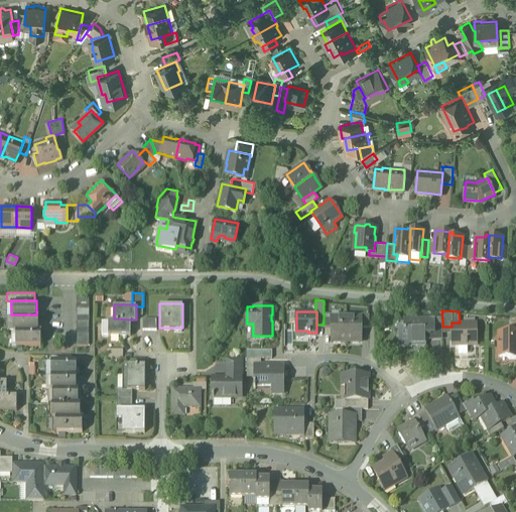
[(36,314),(14,314),(13,329),(16,329),(38,329),(38,314),(36,314)]
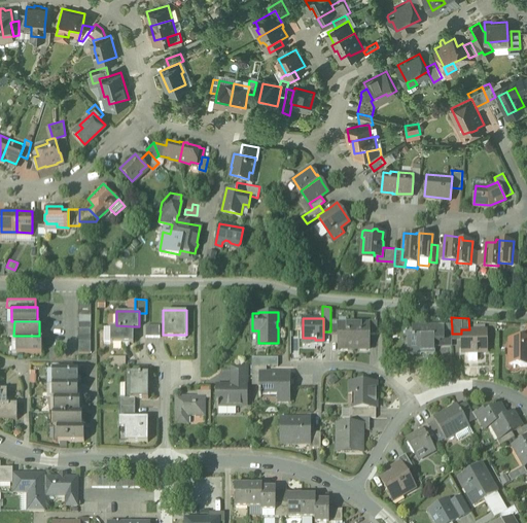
[(354,348),(354,321),(339,321),(339,348),(354,348)]
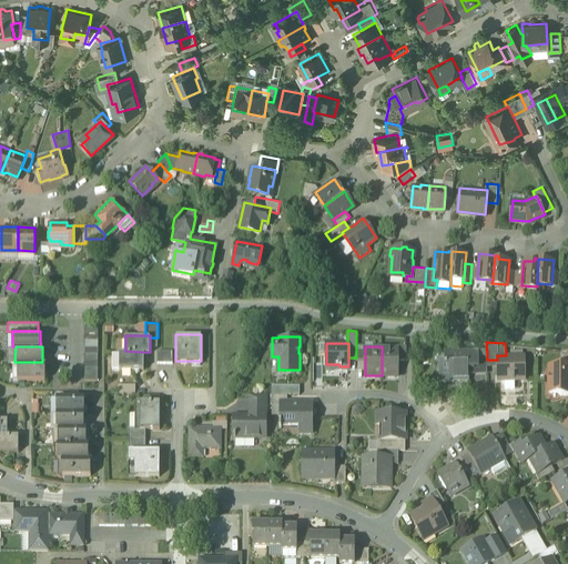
[(398,346),(382,346),(382,375),(398,374),(398,346)]
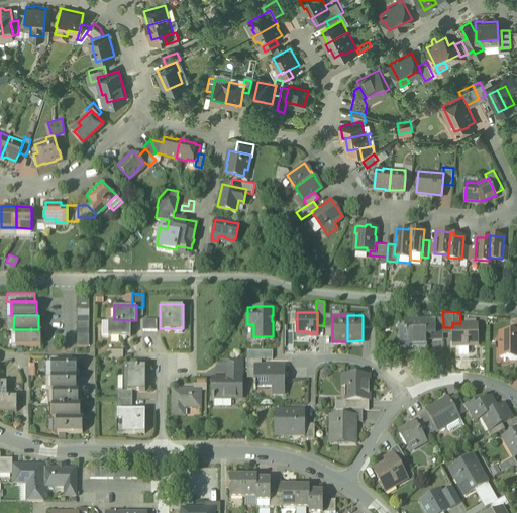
[(158,317),(143,317),(143,328),(158,328),(158,317)]
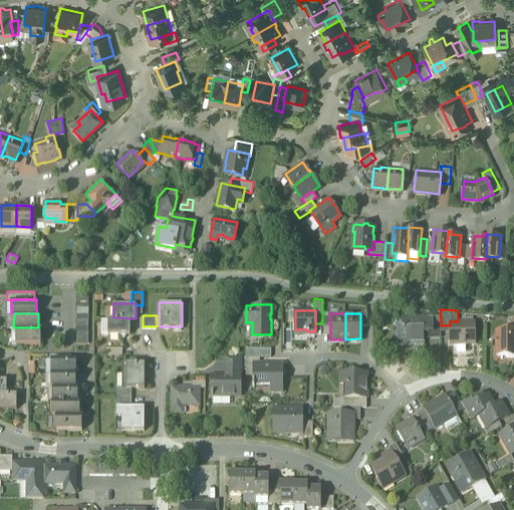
[(429,316),(403,316),(403,326),(398,326),(398,342),(411,342),(411,340),(424,340),(424,334),(428,334),(428,331),(429,331),(429,320),(429,316)]
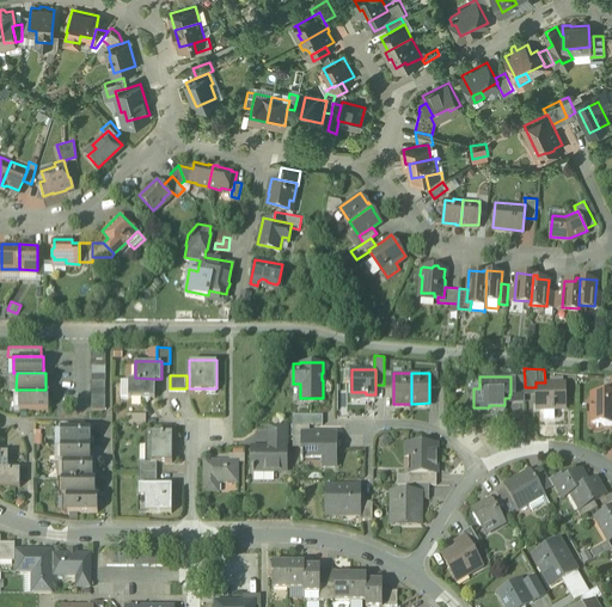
[(135,378),(129,378),(128,396),(155,396),(155,379),(135,378)]
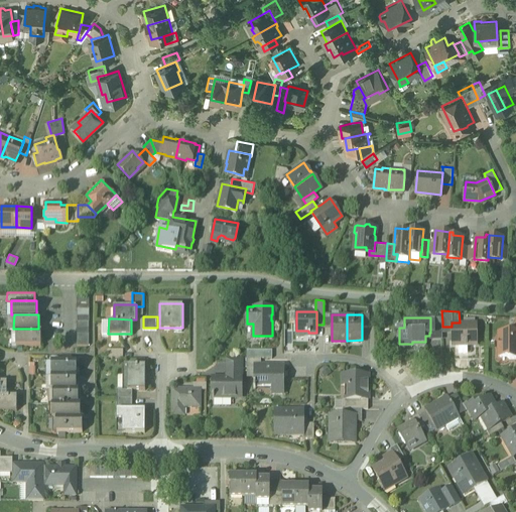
[(442,327),(442,322),(430,322),(430,333),(429,333),(429,336),(442,336),(442,327)]
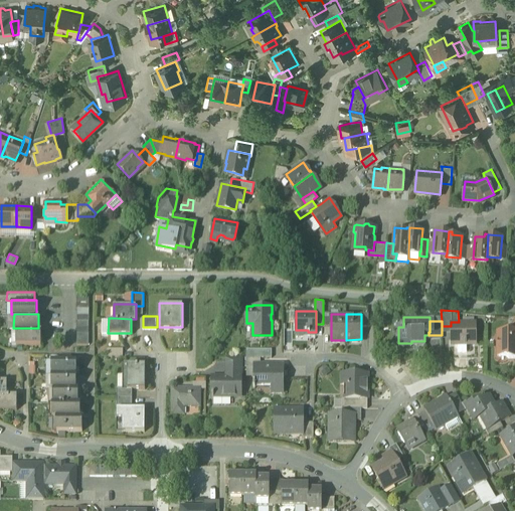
[(475,323),(475,322),(459,322),(457,322),(451,322),(451,326),(452,341),(465,340),(465,343),(467,343),(467,342),(474,342),(474,323),(475,323)]
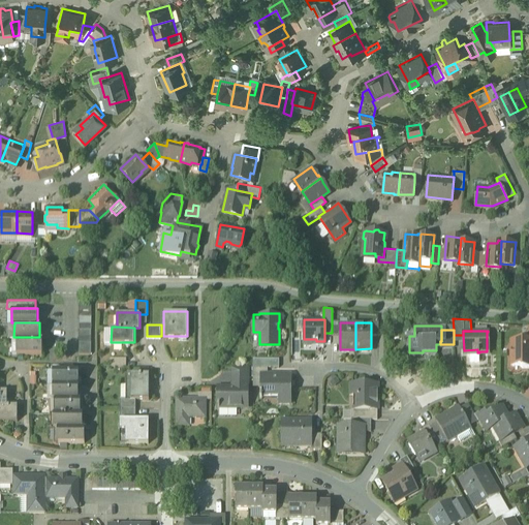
[(39,337),(17,337),(17,351),(42,351),(42,337),(39,337)]
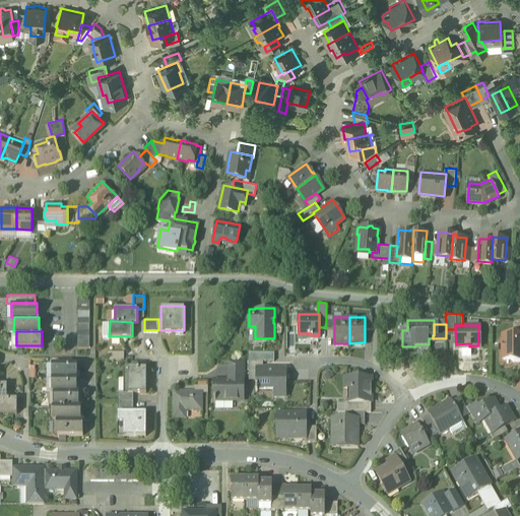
[(519,332),(519,333),(513,333),(511,335),(507,335),(505,337),(505,345),(503,347),(503,355),(505,358),(511,358),(513,360),(519,359),(519,332)]
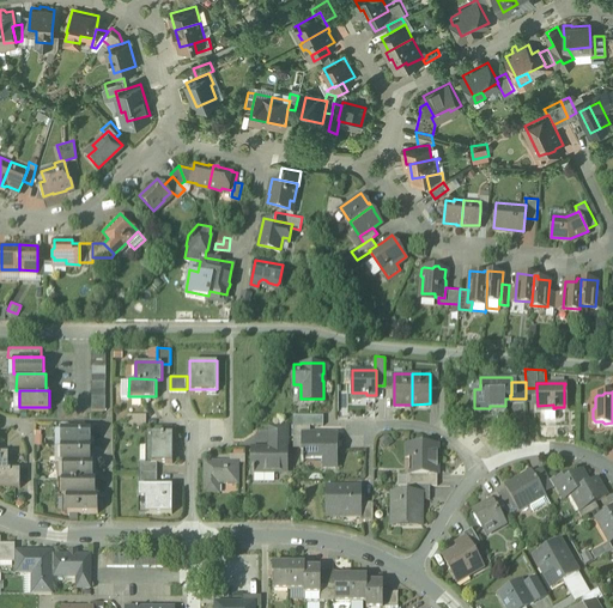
[(35,420),(34,442),(46,442),(47,421),(35,420)]
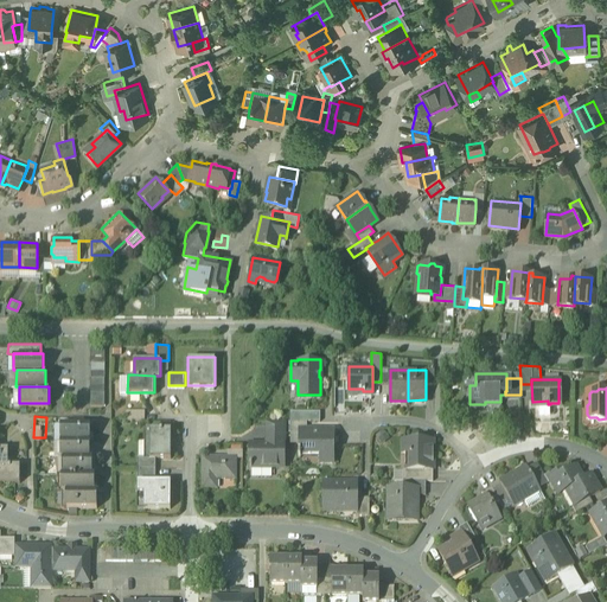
[(333,465),(334,427),(306,427),(306,421),(289,421),(289,429),(300,429),(300,456),(317,456),(317,465),(333,465)]
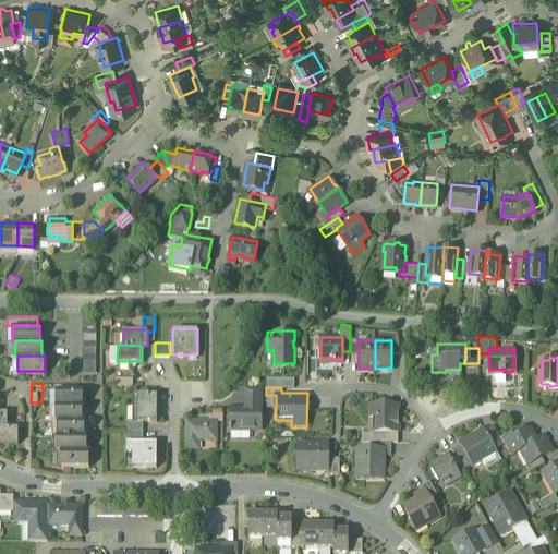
[(83,388),(56,388),(56,404),(74,404),(83,404),(83,388)]
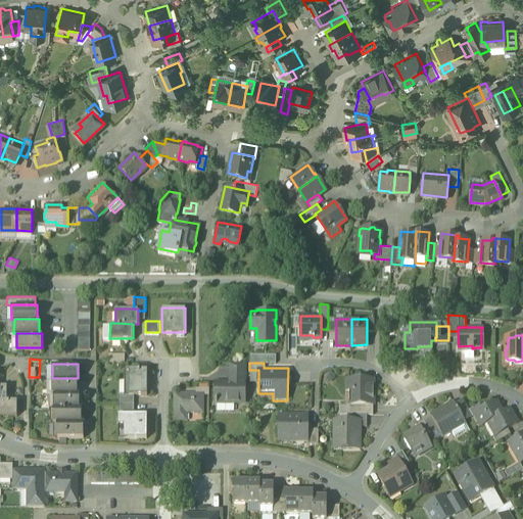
[(230,381),(214,381),(214,403),(244,403),(245,364),(230,364),(230,381)]
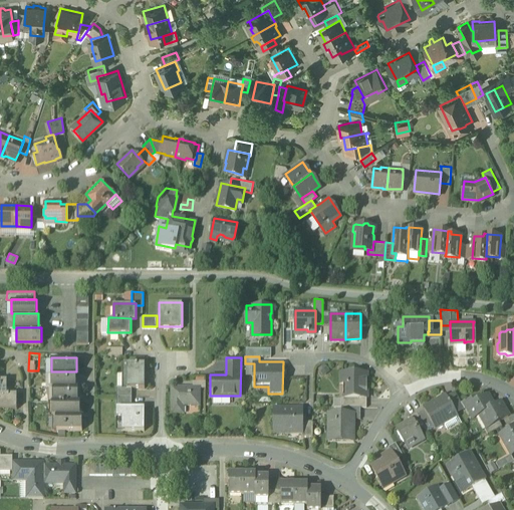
[(145,361),(122,361),(122,371),(126,371),(126,386),(132,386),(145,387),(145,361)]
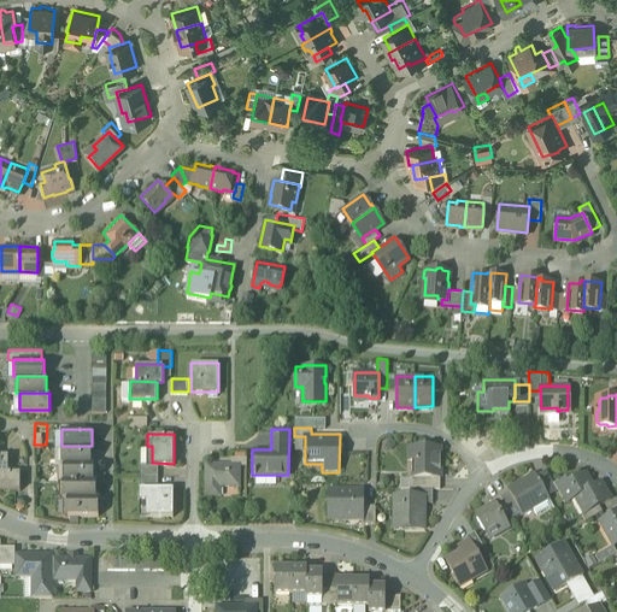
[(441,445),(410,445),(410,458),(413,458),(413,475),(440,475),(441,475),(441,445)]
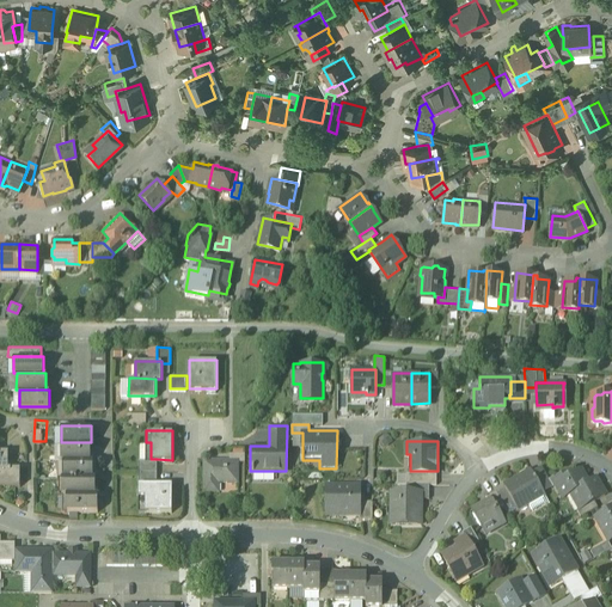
[(81,442),(61,442),(61,459),(62,459),(91,459),(91,442),(81,442)]
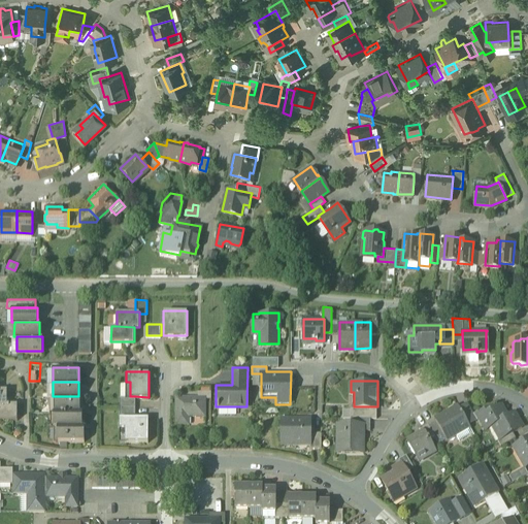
[(78,396),(54,396),(54,411),(80,411),(80,396),(78,396)]
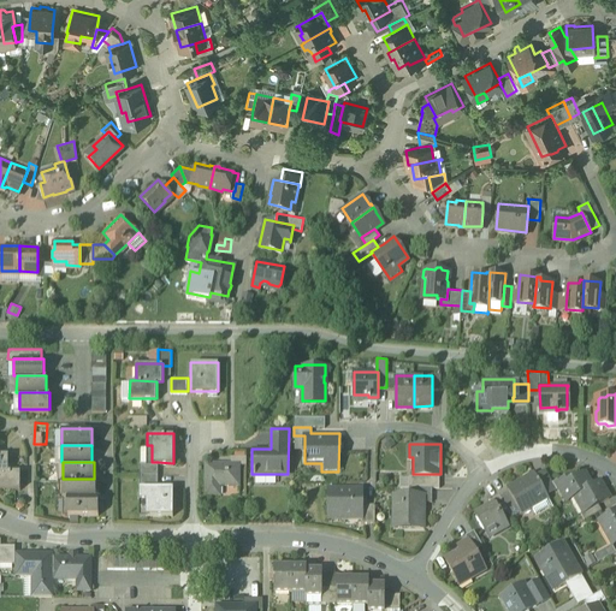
[(152,462),(140,462),(140,472),(158,473),(158,462),(152,462)]
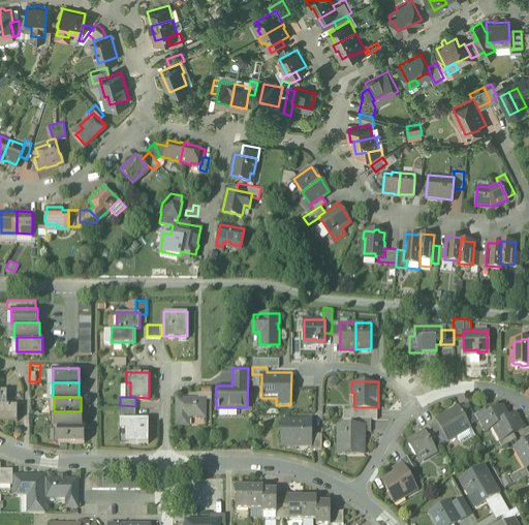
[(198,397),(177,397),(177,423),(186,423),(186,414),(206,414),(206,397),(198,397)]
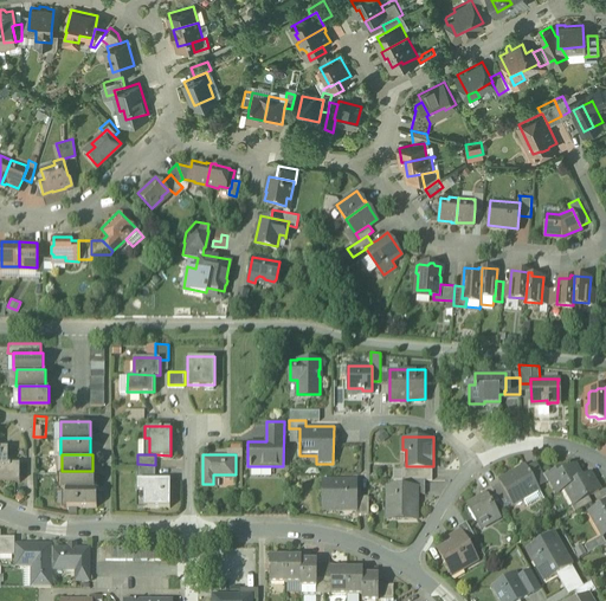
[(542,475),(534,460),(527,465),(535,478),(542,475)]
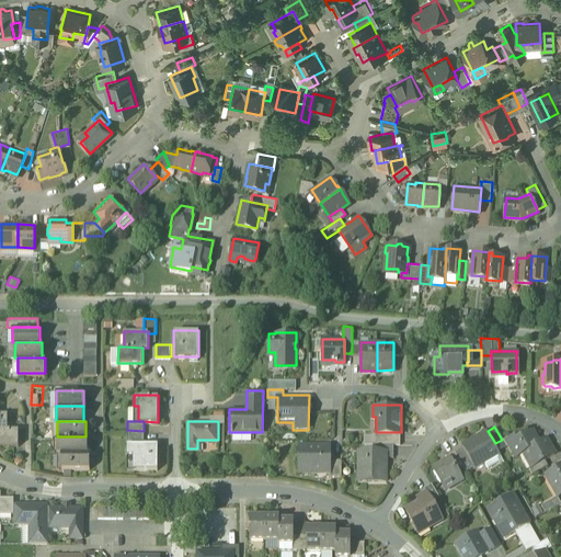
[(8,429),(0,428),(0,443),(19,444),(19,429),(8,429)]
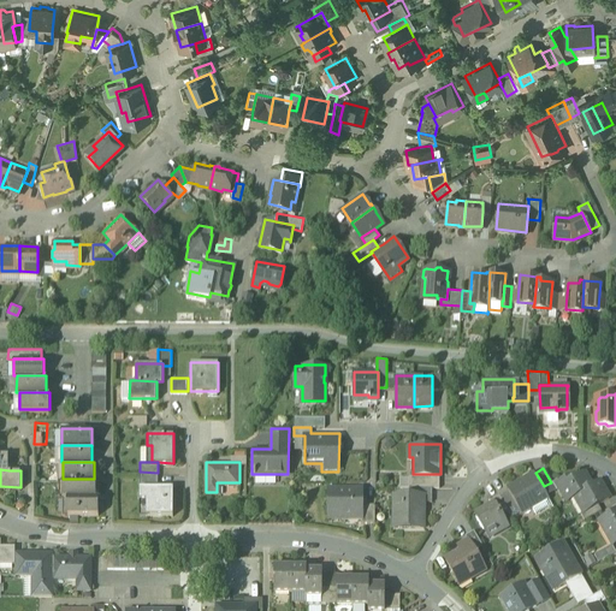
[(575,475),(573,472),(557,481),(567,498),(575,493),(592,484),(592,482),(585,470),(575,475)]
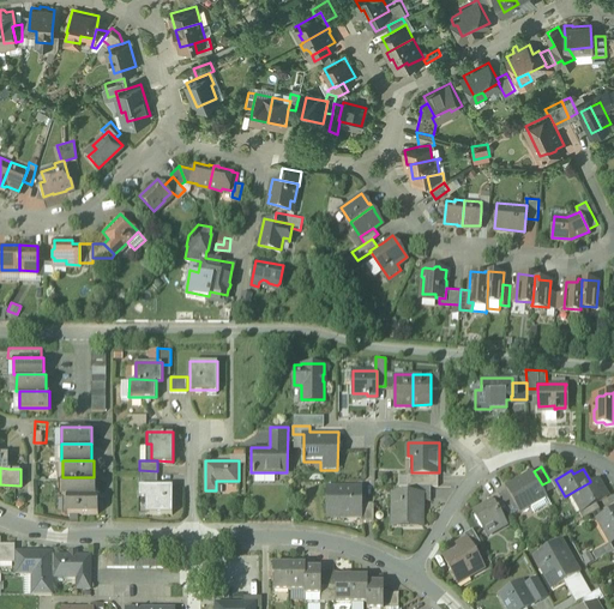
[(157,471),(139,470),(139,484),(157,484),(157,471)]
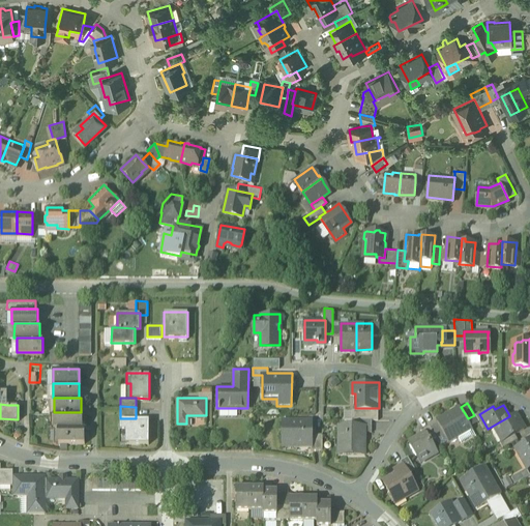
[(461,406),(437,419),(448,439),(458,434),(470,427),(471,426),(468,418),(461,407),(461,406)]
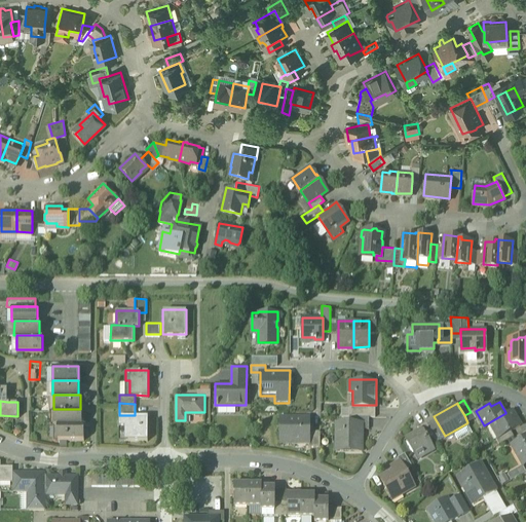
[(352,405),(349,405),(349,414),(355,414),(369,414),(375,414),(375,405),(352,405)]
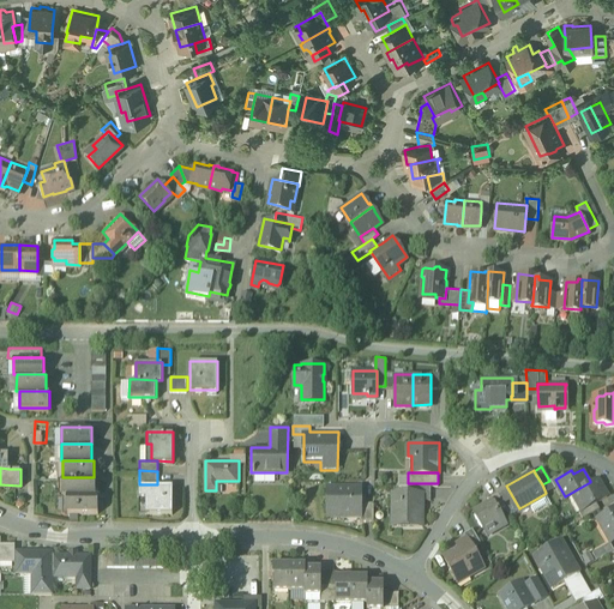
[(94,477),(62,477),(62,495),(64,495),(96,495),(96,477),(94,477)]
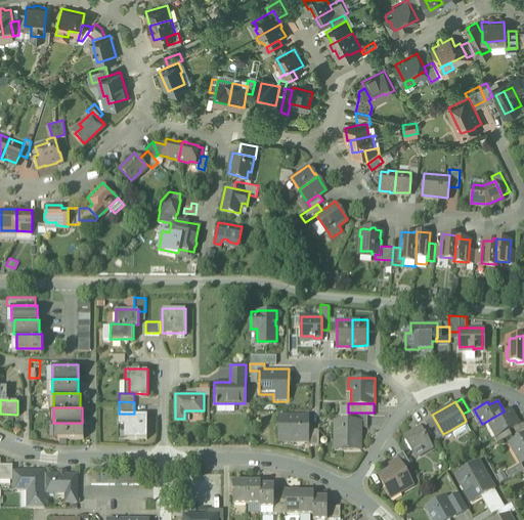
[(504,412),(489,420),(489,421),(490,420),(497,432),(496,433),(509,427),(518,421),(511,407),(504,410),(504,412)]
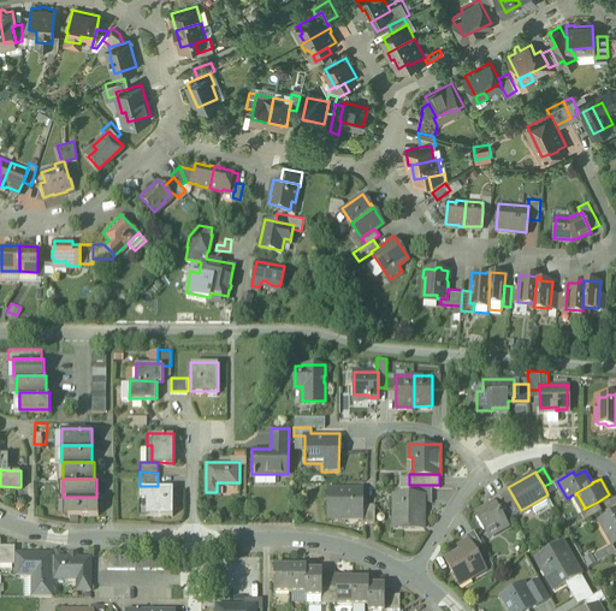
[(432,485),(416,485),(416,493),(424,493),(424,499),(432,499),(432,485)]
